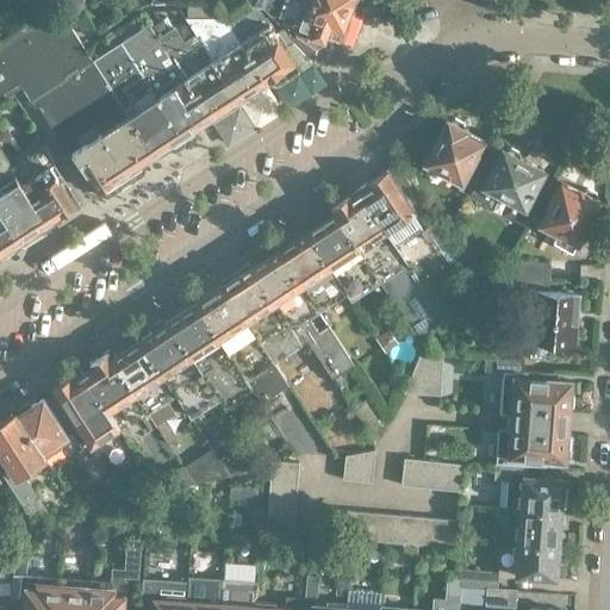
[(353,11),(323,0),(265,0),(262,7),(282,27),(286,32),(288,27),(328,44),(330,38),(341,42),(353,11)]
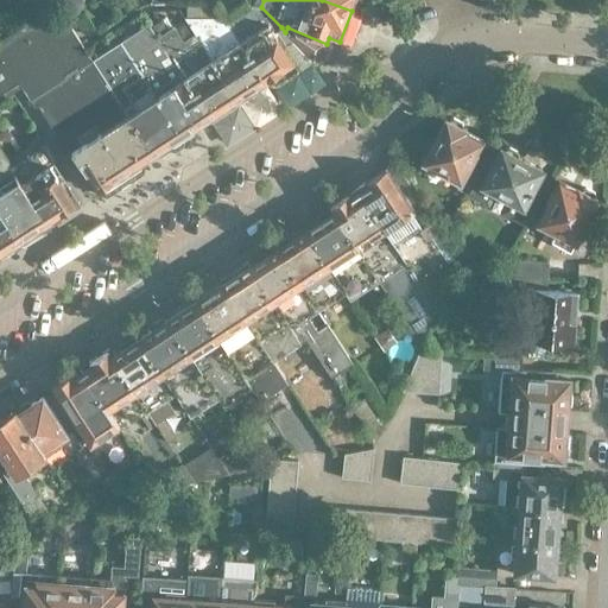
[(322,0),(352,11),(353,10),(349,8),(352,0),(322,0)]
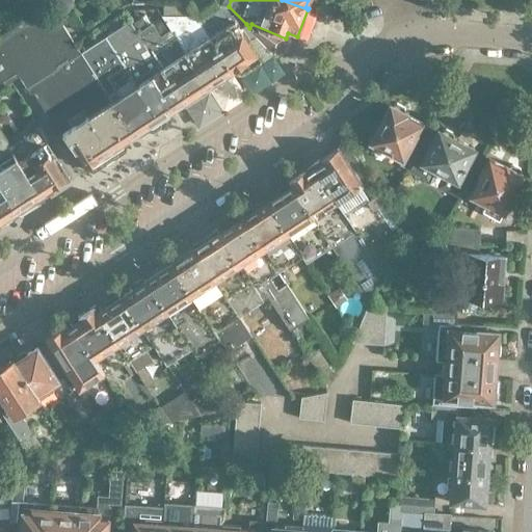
[(163,5),(163,15),(161,15),(170,28),(211,88),(218,83),(218,79),(232,71),(196,17),(188,6),(163,5)]
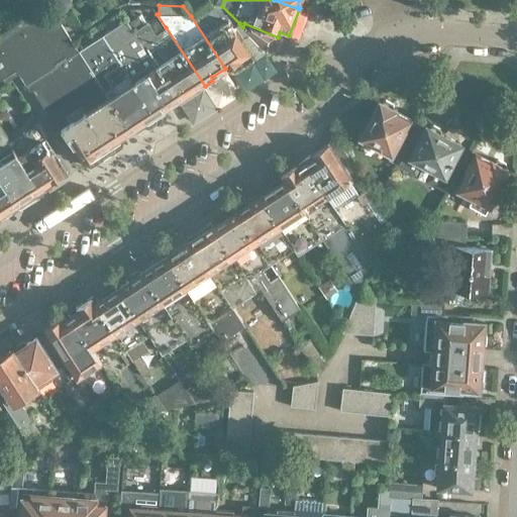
[(208,6),(191,16),(225,69),(227,67),(229,71),(235,72),(253,60),(246,48),(248,47),(243,39),(249,35),(242,27),(239,23),(233,27),(227,19),(219,24),(208,6)]
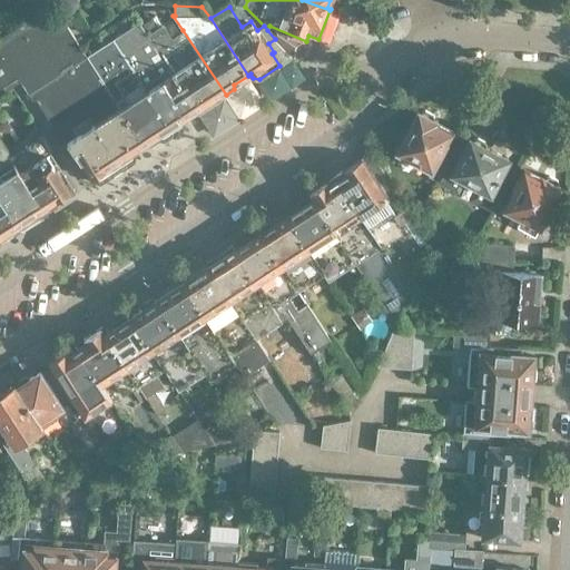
[(87,55),(64,18),(25,21),(0,36),(0,87),(18,76),(37,106),(40,105),(65,143),(67,140),(81,161),(78,164),(88,178),(95,179),(129,157),(130,153),(144,144),(87,55)]
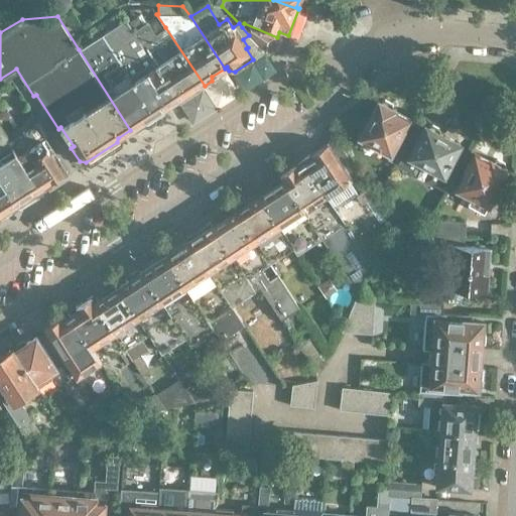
[(125,19),(102,35),(155,117),(164,111),(165,107),(178,99),(133,30),(125,19)]
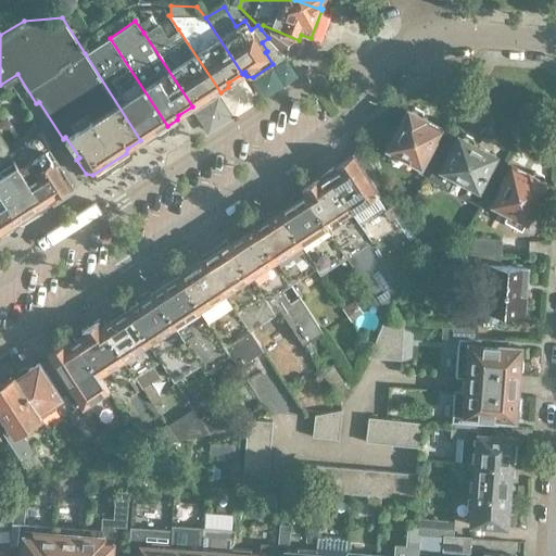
[(159,23),(143,33),(192,106),(204,98),(211,99),(220,92),(178,29),(168,36),(159,23)]
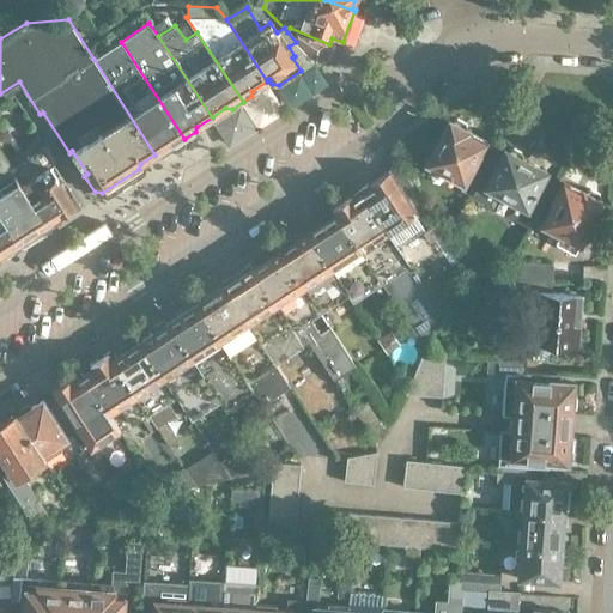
[(287,32),(316,62),(325,58),(329,52),(329,44),(290,28),(287,32)]
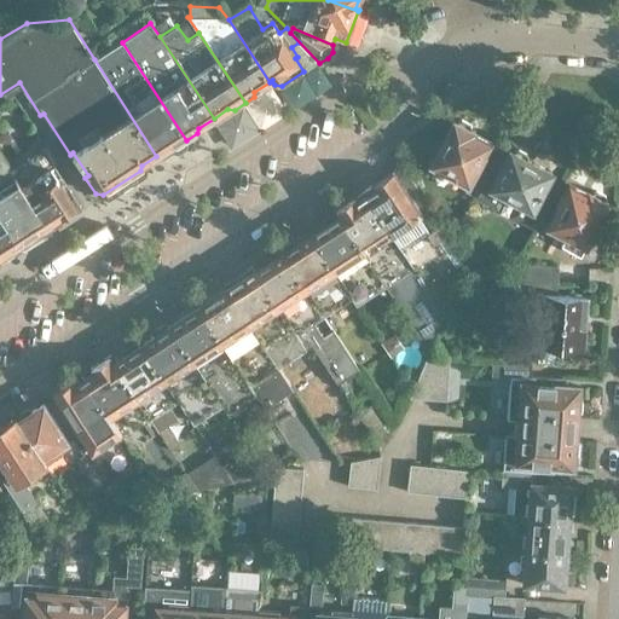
[(122,41),(94,59),(156,156),(172,145),(178,146),(186,140),(122,42),(122,41)]
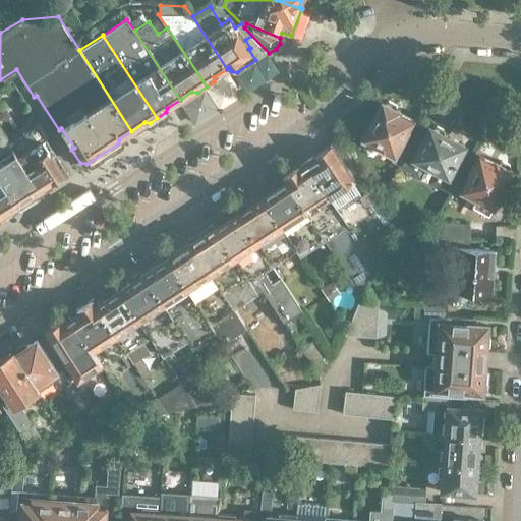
[(395,155),(391,161),(397,165),(407,147),(400,143),(402,140),(403,141),(409,130),(407,129),(412,119),(398,112),(399,110),(382,101),(362,138),(395,155)]
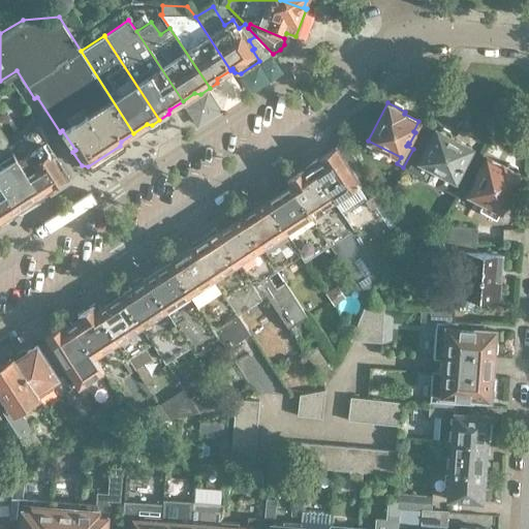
[(37,126),(9,144),(18,158),(42,196),(66,181),(67,175),(59,160),(56,162),(43,143),(47,141),(37,126)]
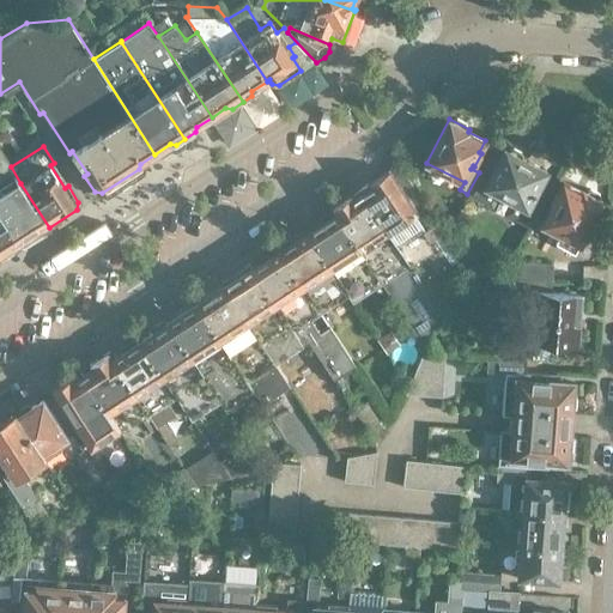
[(479,173),(467,194),(492,208),(501,194),(513,200),(505,214),(528,226),(534,214),(539,206),(529,201),(546,170),(504,149),(490,176),(480,171),(479,173)]
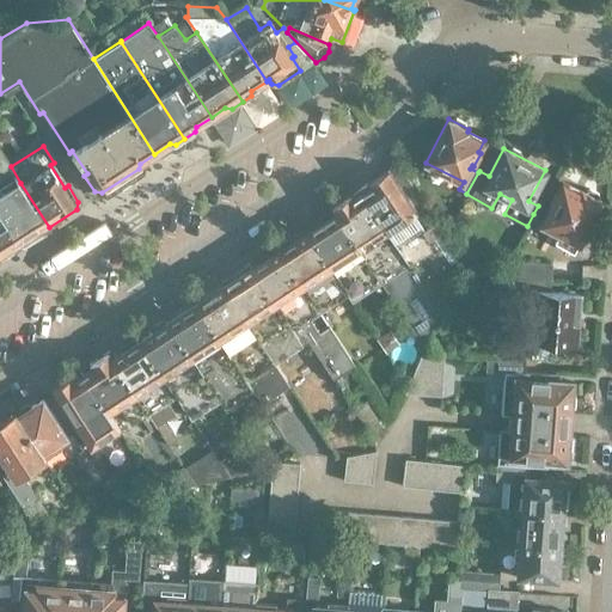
[(0,212),(22,245),(49,227),(20,183),(11,166),(0,150),(0,212)]
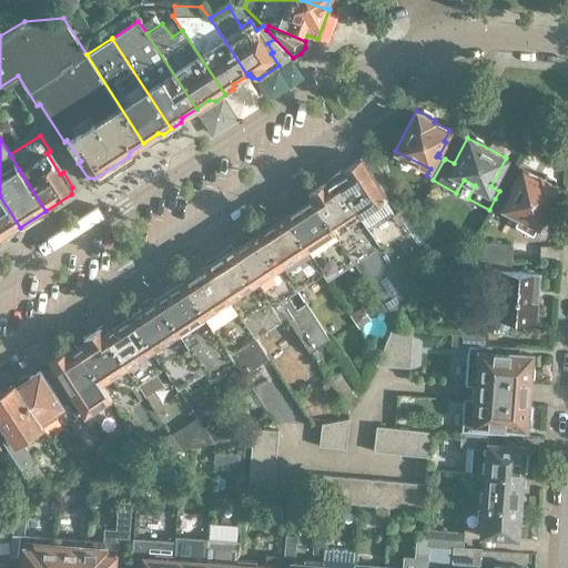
[(359,156),(334,173),(409,288),(426,249),(430,250),(434,243),(428,241),(392,185),(371,153),(362,160),(359,156)]
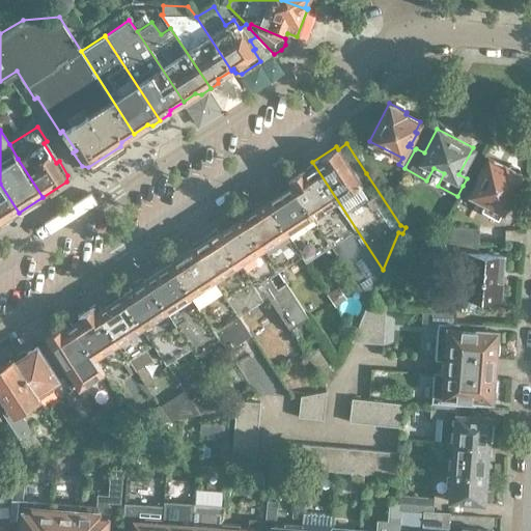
[(463,186),(471,191),(469,193),(485,202),(481,210),(497,218),(521,172),(504,164),(503,166),(488,158),(483,167),(481,166),(475,176),(477,177),(476,180),(468,176),(467,178),(463,186)]
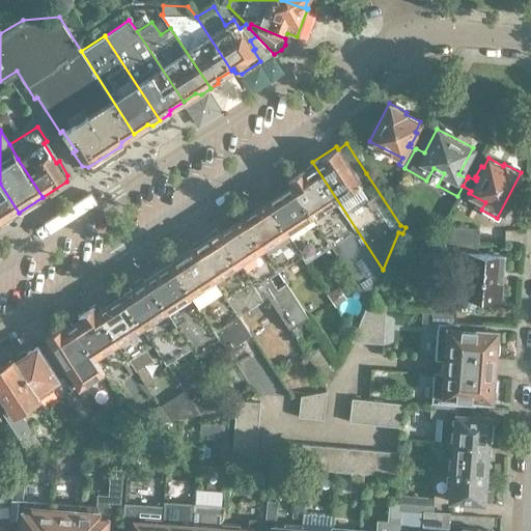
[(287,178),(290,184),(331,245),(367,300),(383,270),(312,162),(287,178)]
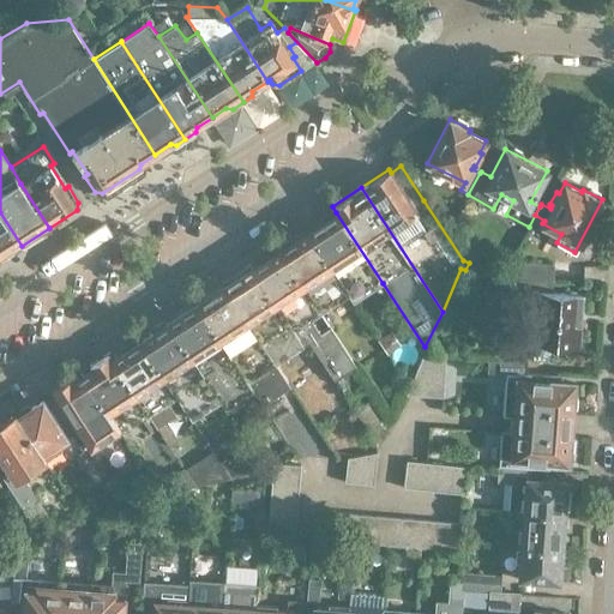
[(0,259),(22,246),(0,212),(0,259)]
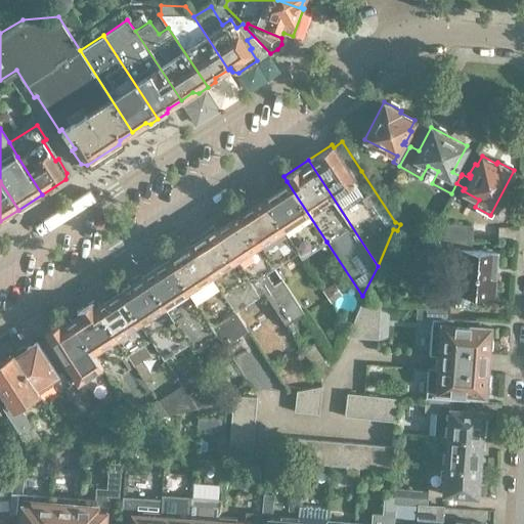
[(287,181),(263,197),(299,251),(297,252),(301,258),(326,242),(287,181)]
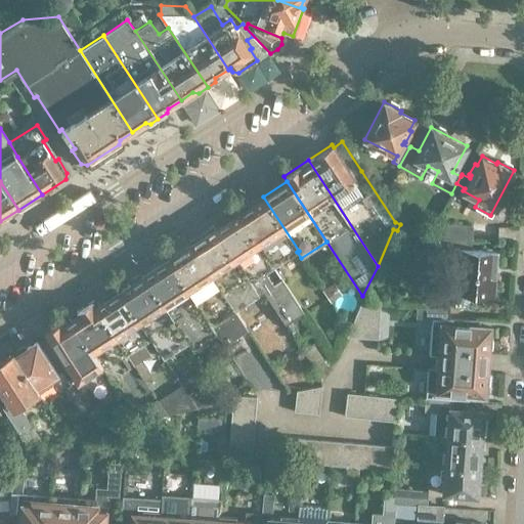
[(263,197),(238,212),(274,267),(297,252),(299,251),(263,197)]
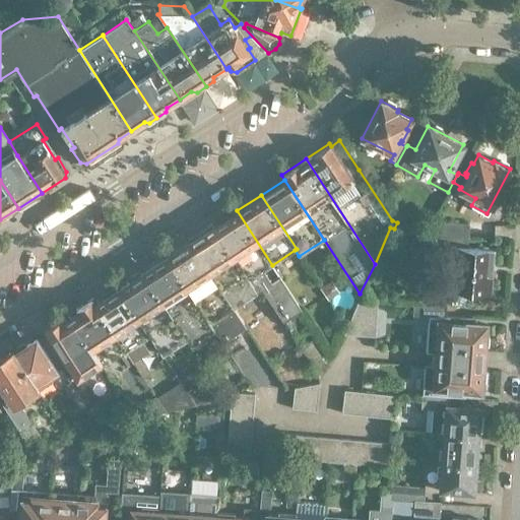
[(237,210),(213,226),(257,294),(262,289),(283,321),(301,310),(279,276),(271,281),(263,270),(272,265),(237,210)]
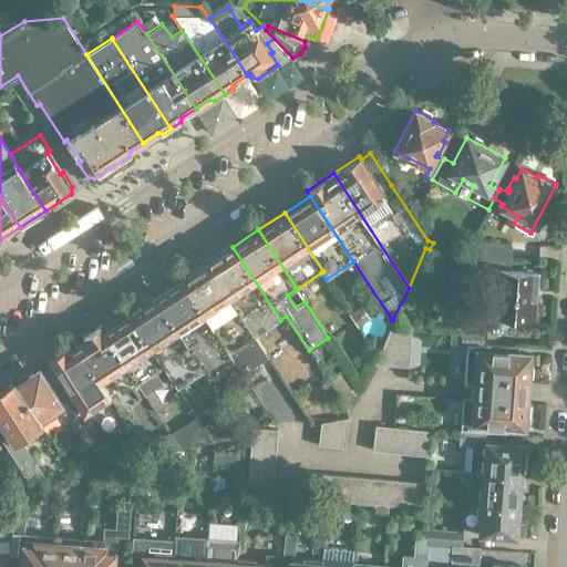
[(534,254),(534,241),(513,240),(513,253),(534,254)]
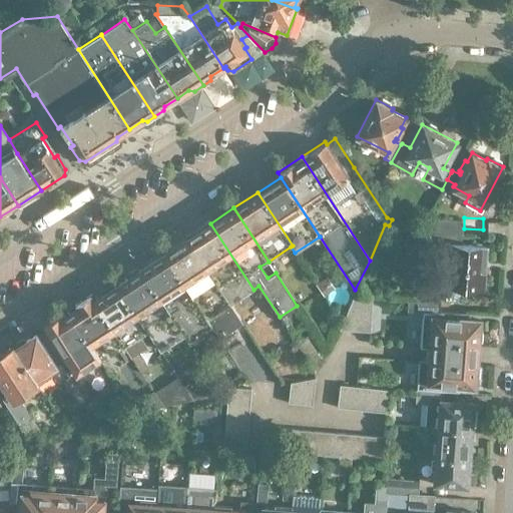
[(421,230),(428,231),(462,232),(463,220),(436,218),(427,218),(421,230)]
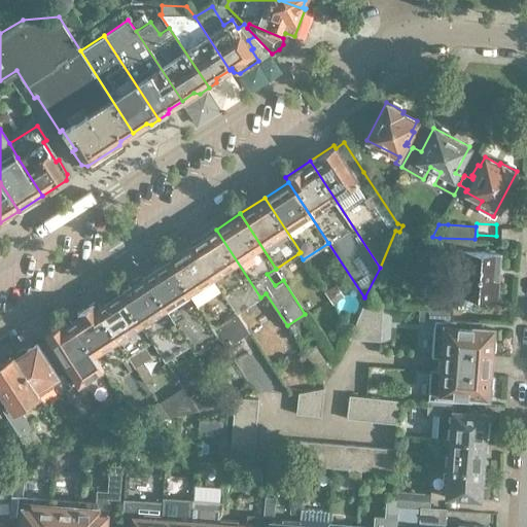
[(260,297),(216,230),(192,244),(237,313),(260,297)]
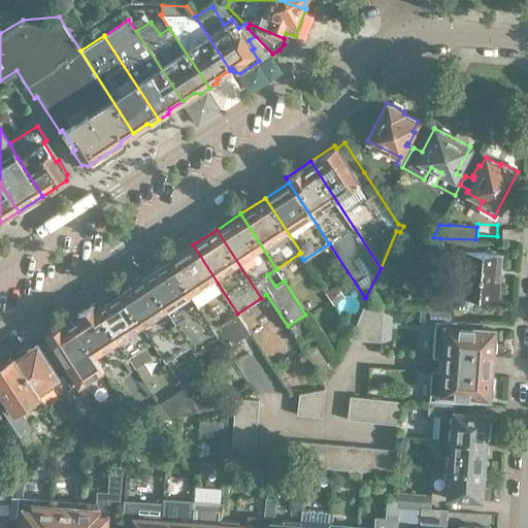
[(475,239),(440,238),(439,253),(441,256),(446,256),(449,260),(449,269),(461,269),(459,295),(496,297),(499,252),(475,251),(475,239)]
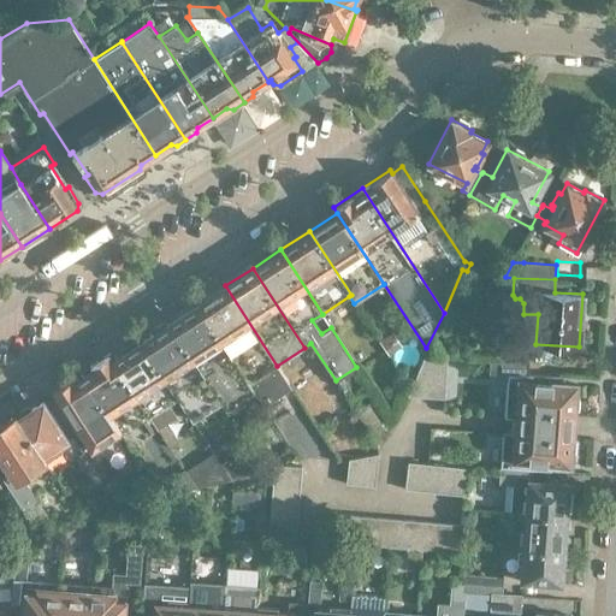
[(196,304),(256,396),(261,402),(289,384),(277,366),(225,285),(196,304)]
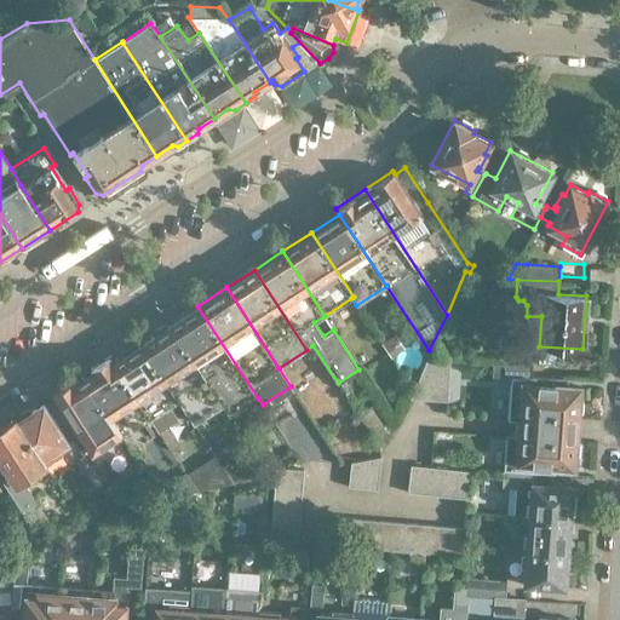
[(197,306),(170,325),(222,406),(223,406),(230,415),(258,399),(197,306)]
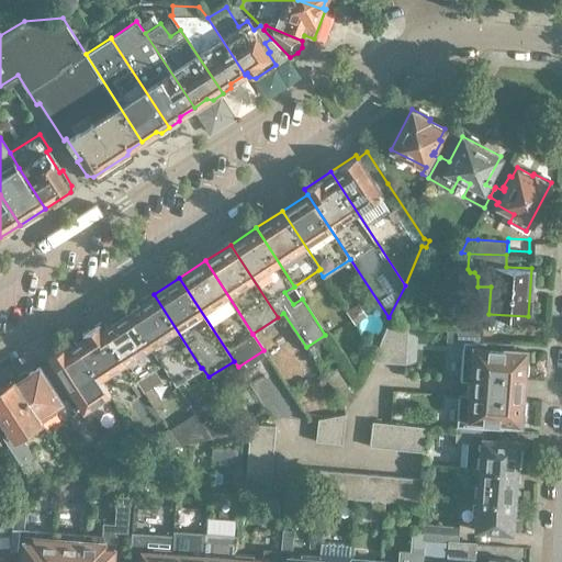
[(154,294),(128,311),(163,362),(177,384),(201,368),(154,294)]
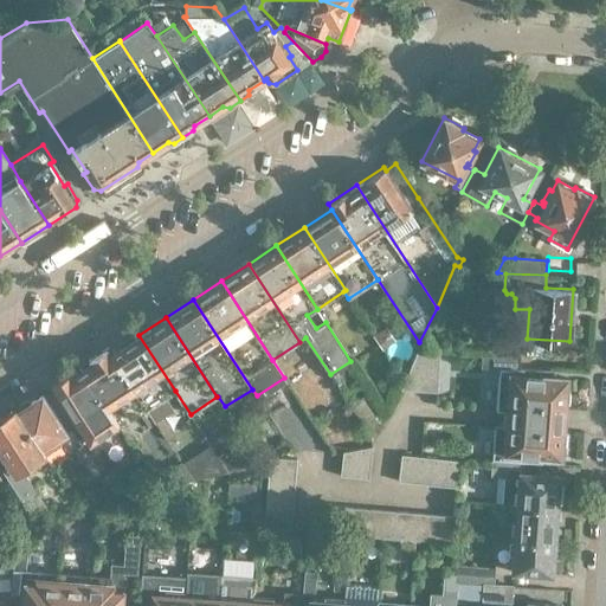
[(386,327),(373,335),(382,349),(395,341),(386,327)]
